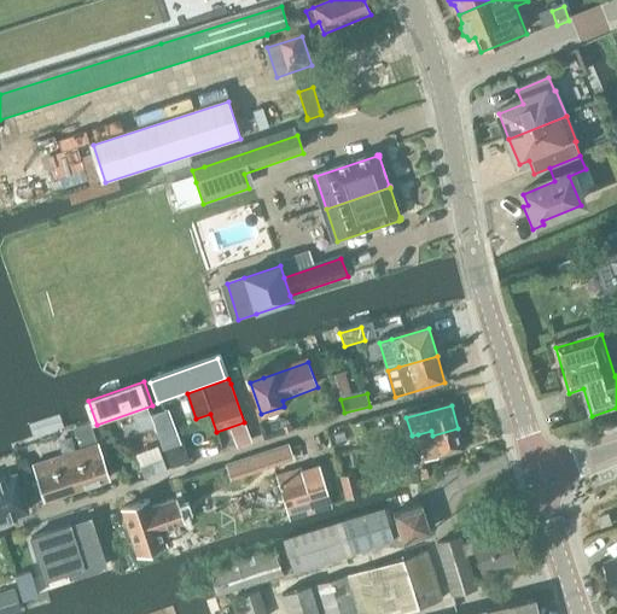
[(379,417),(384,436),(403,431),(399,413),(379,417)]
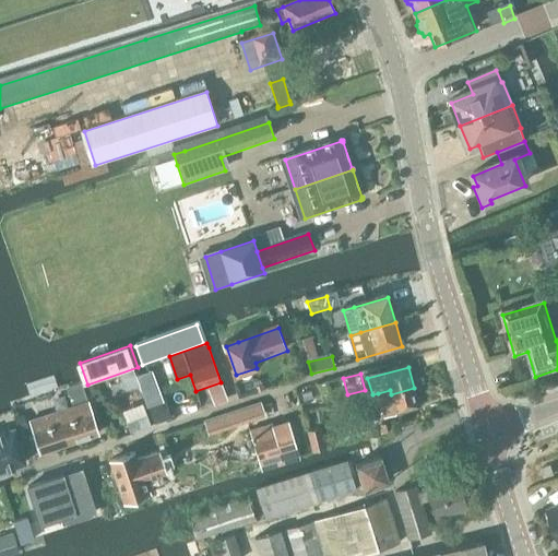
[(138,379),(122,385),(126,392),(140,387),(138,379)]
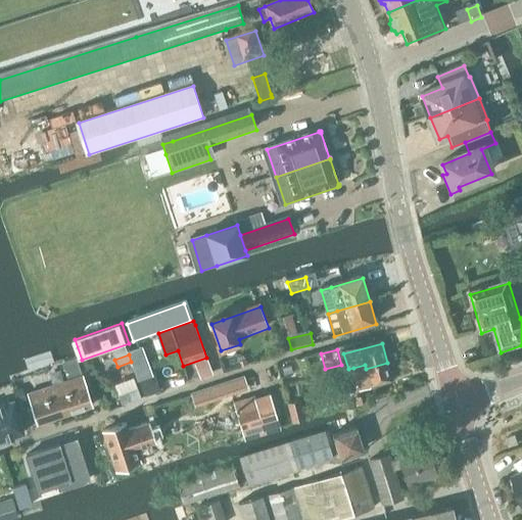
[(79,360),(64,364),(69,379),(84,375),(79,360)]
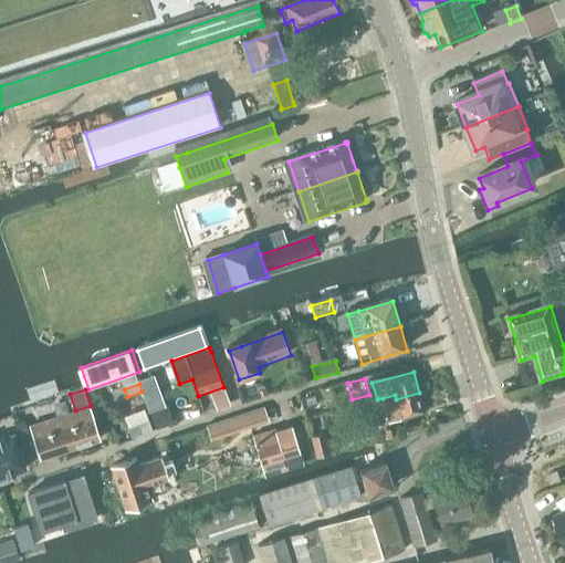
[(321,392),(300,397),(306,417),(326,410),(321,392)]
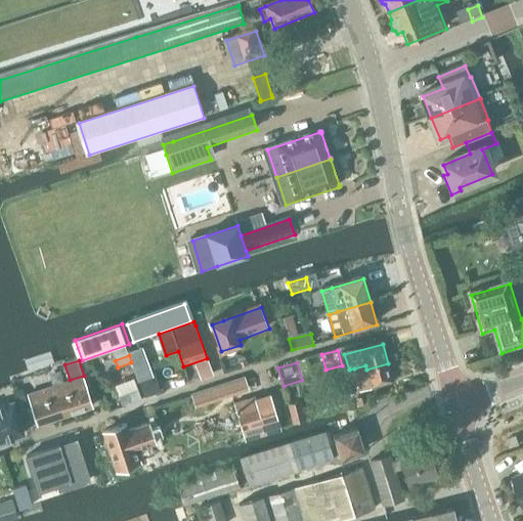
[(365,365),(354,368),(355,373),(361,393),(394,383),(388,363),(366,370),(365,365)]
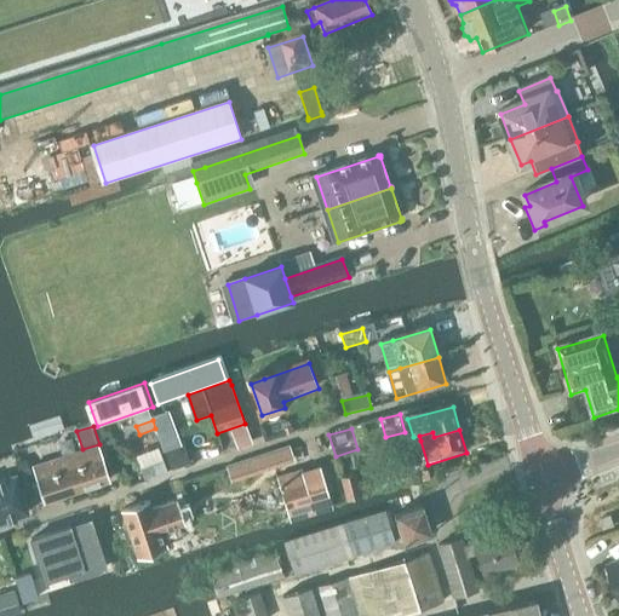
[(293,444),(231,464),(236,479),(298,460),(293,444)]
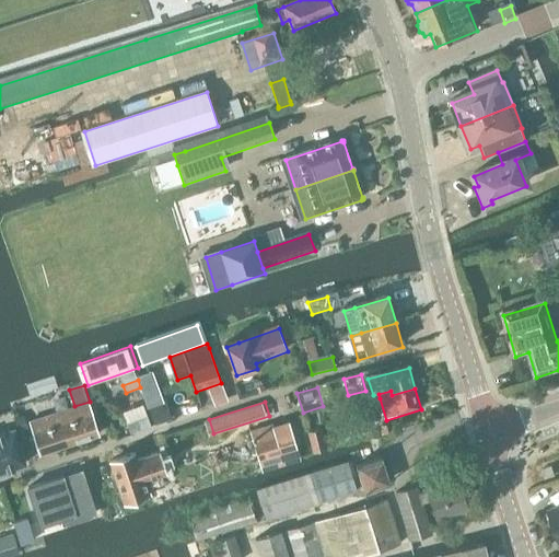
[(166,404),(150,409),(155,427),(172,420),(166,404)]
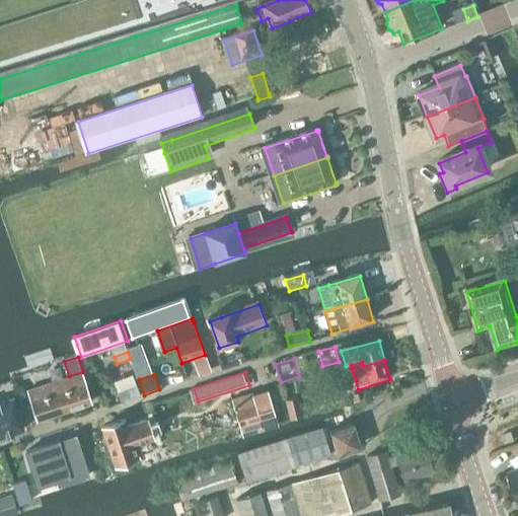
[(28,392),(39,422),(93,403),(84,375),(28,392)]
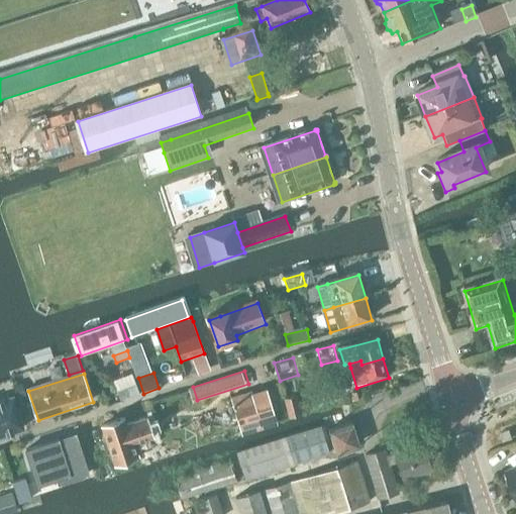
[(325,399),(344,395),(341,381),(322,384),(325,399)]
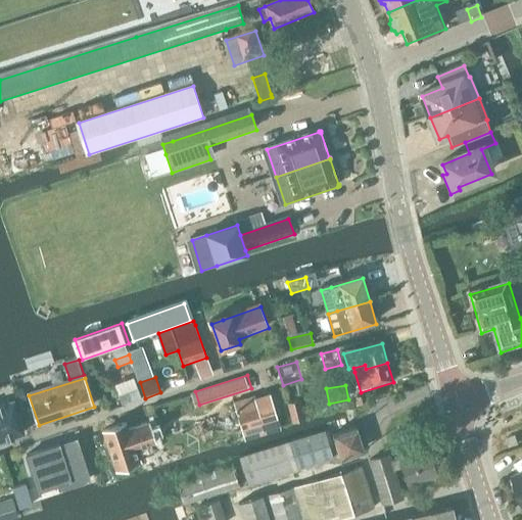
[(138,389),(120,396),(123,406),(142,399),(138,389)]
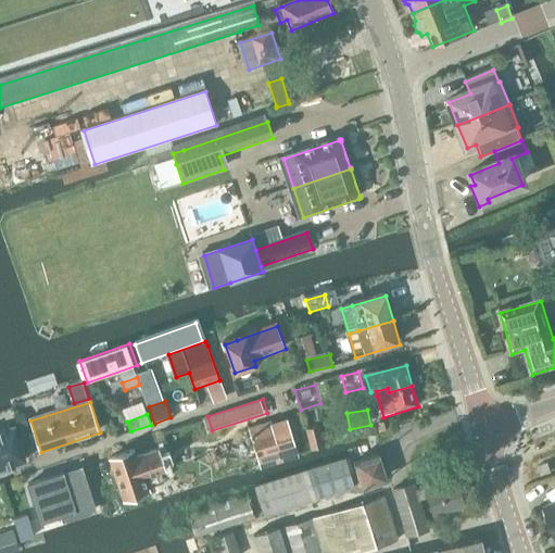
[(24,415),(15,418),(20,430),(20,431),(27,428),(24,415)]
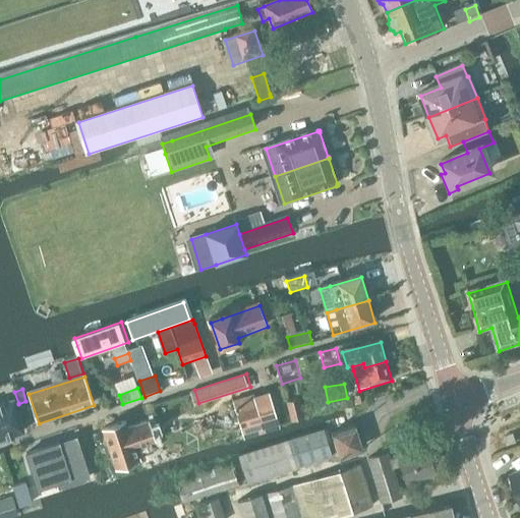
[(234,402),(244,439),(279,429),(269,392),(234,402)]
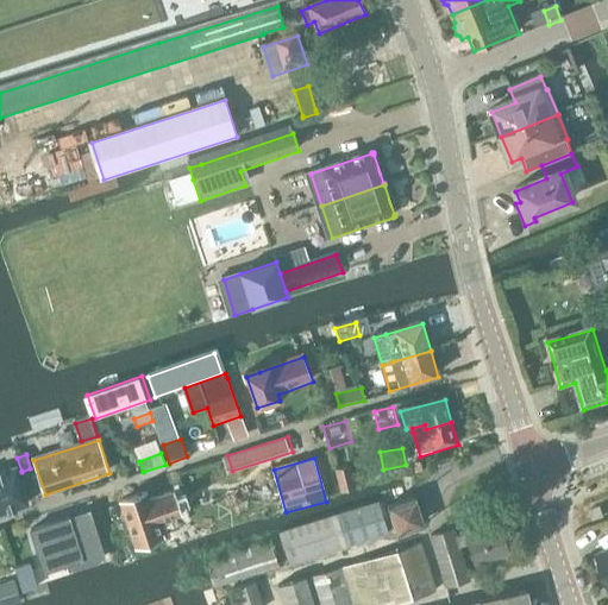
[(342,493),(357,490),(351,467),(336,470),(342,493)]
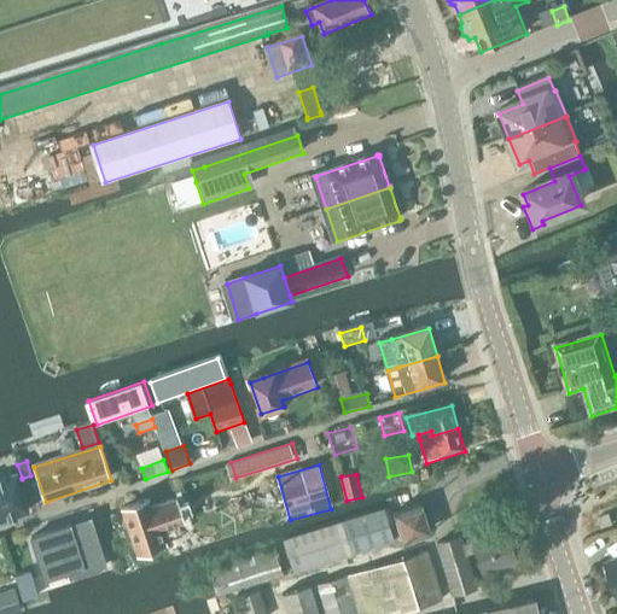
[(16,475),(0,480),(0,522),(29,513),(16,475)]
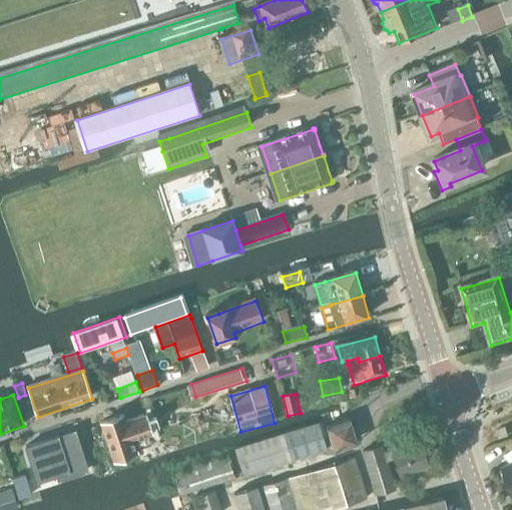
[(128,416),(104,424),(116,462),(140,454),(139,449),(153,445),(151,439),(156,437),(149,415),(130,422),(128,416)]
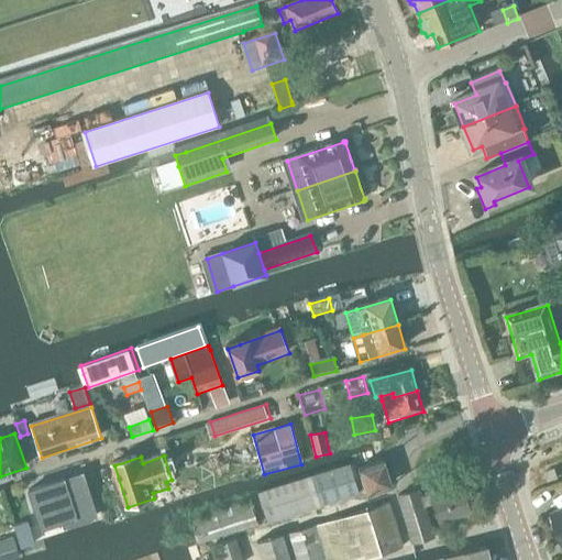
[(361,465),(368,494),(397,486),(389,458),(361,465)]
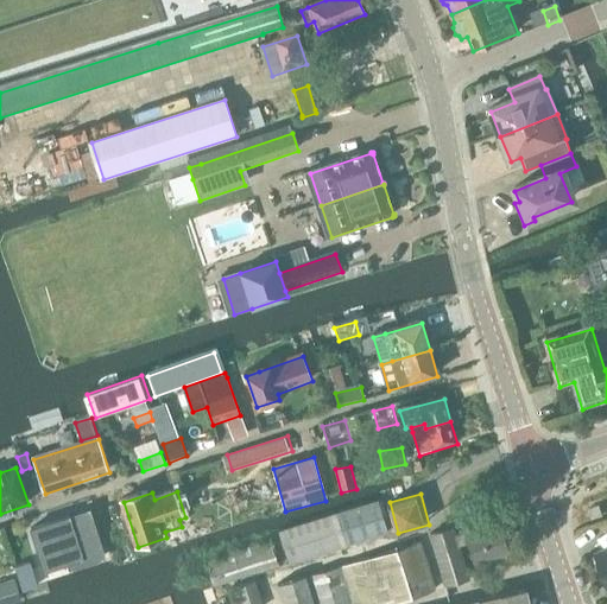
[(279,533),(289,565),(303,561),(351,548),(349,547),(390,535),(379,502),(279,533)]
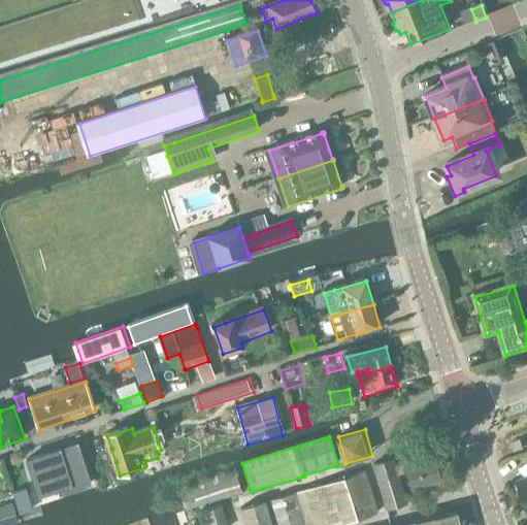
[(60,451),(27,461),(39,497),(60,490),(61,495),(91,486),(86,469),(80,453),(63,459),(60,451)]
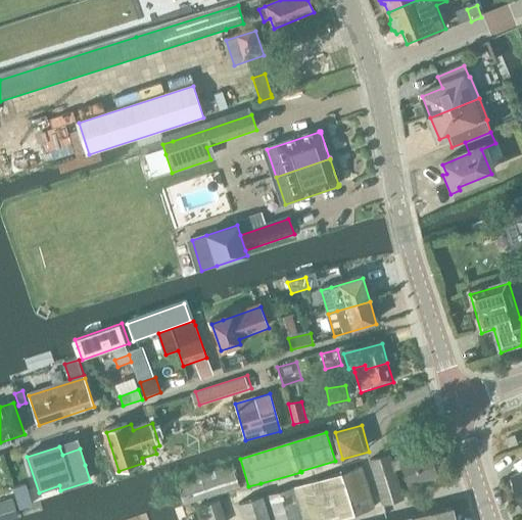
[(384,507),(404,501),(394,472),(402,470),(408,485),(437,476),(429,451),(399,460),(392,463),(390,457),(371,462),(384,507)]
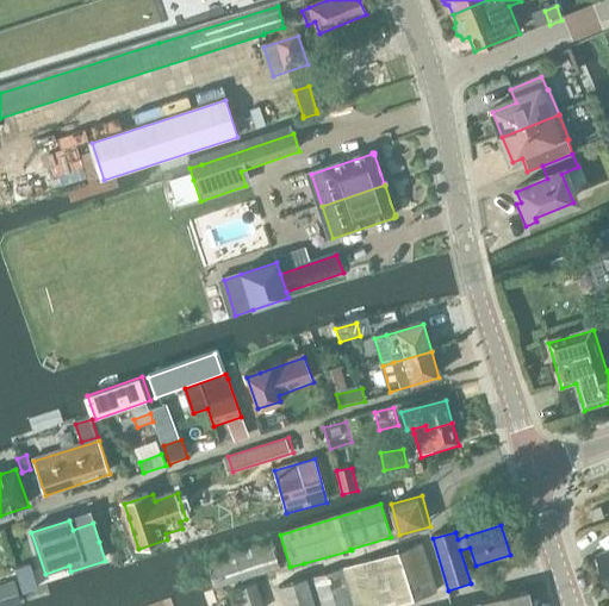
[(396,605),(439,593),(423,544),(353,567),(364,605),(396,605)]
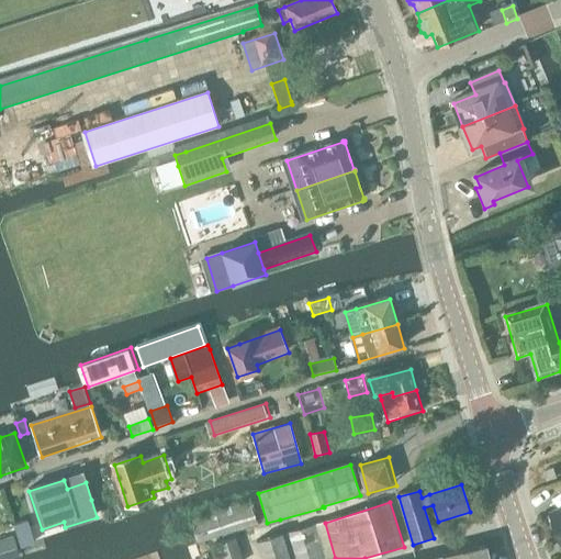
[(191,523),(199,545),(258,526),(250,505),(191,523)]
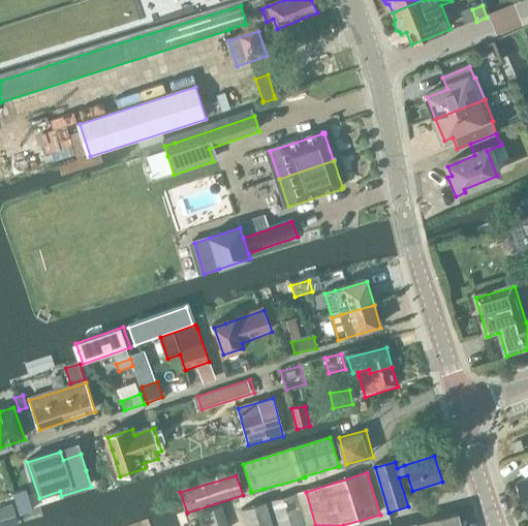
[(23,493),(14,496),(19,509),(21,517),(33,513),(26,492),(23,493)]
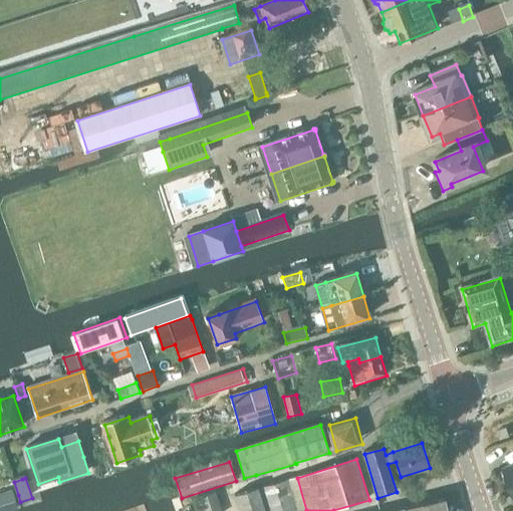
[(260,490),(235,497),(238,510),(301,510),(293,479),(260,490)]
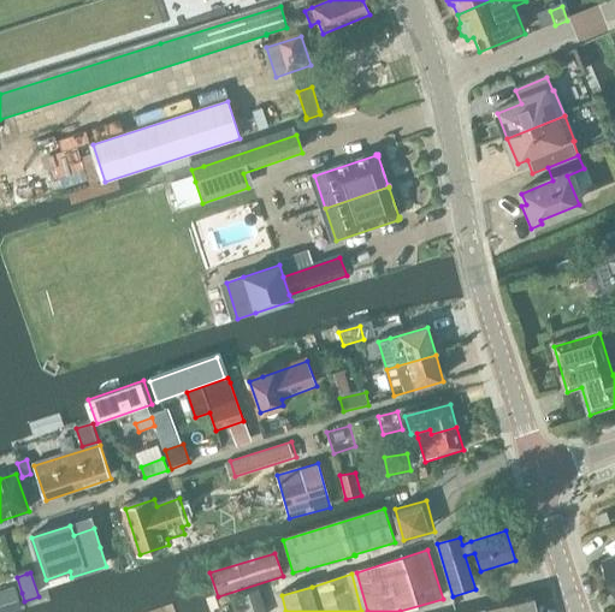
[(18,611),(24,610),(18,589),(0,594),(0,611),(18,611)]
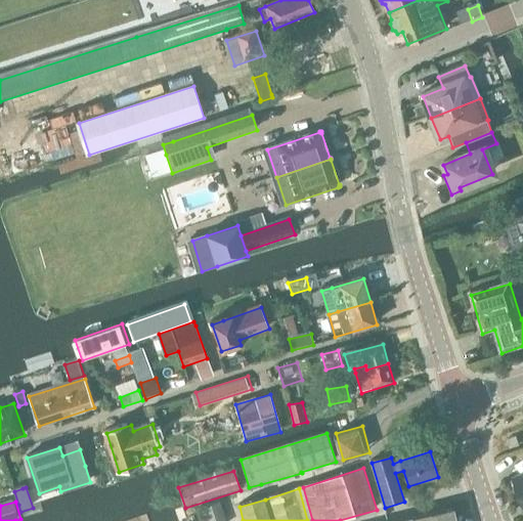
[(210,520),(224,520),(220,503),(206,507),(210,520)]
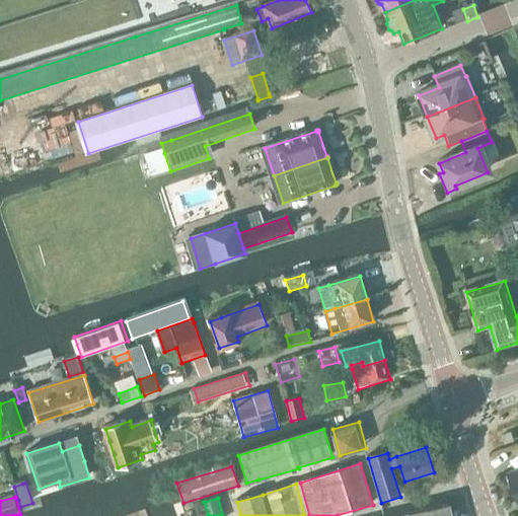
[(451,515),(448,504),(400,515),(451,515)]
